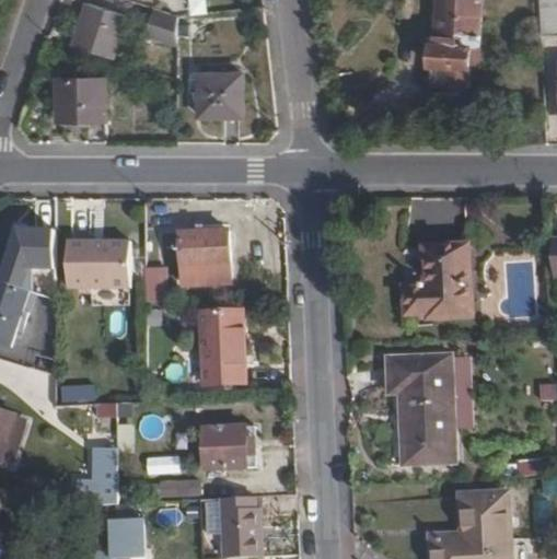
[(438,0),(438,14),(434,14),(433,44),(430,44),(429,48),(428,48),(427,62),(429,62),(428,67),(430,67),(430,85),(467,89),(468,67),(468,44),(478,45),(480,0),(438,0)]
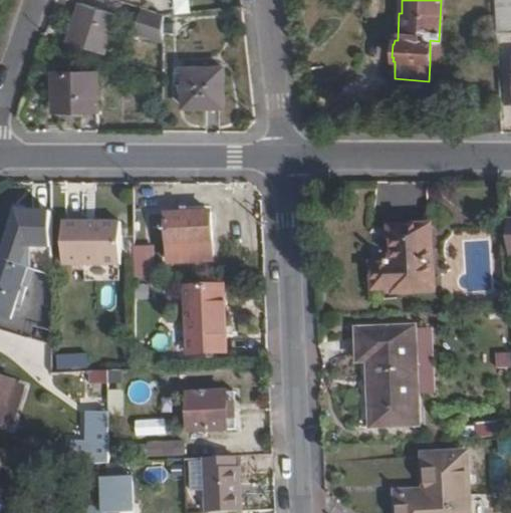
[(493,0),(495,32),(510,30),(510,0),(493,0)]
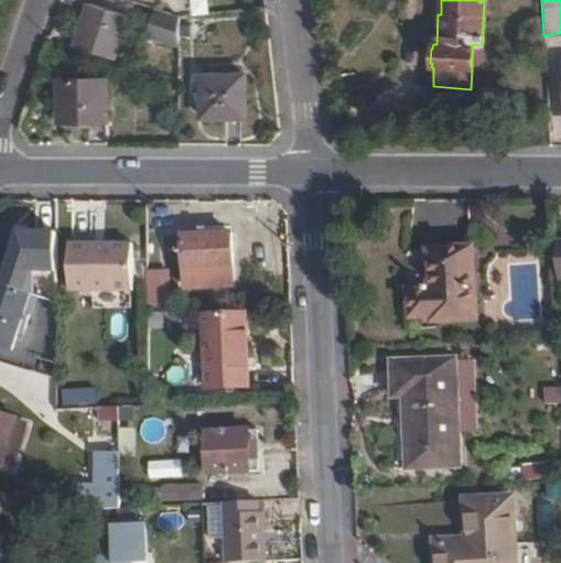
[(111,57),(126,14),(86,1),(72,44),(111,57)]
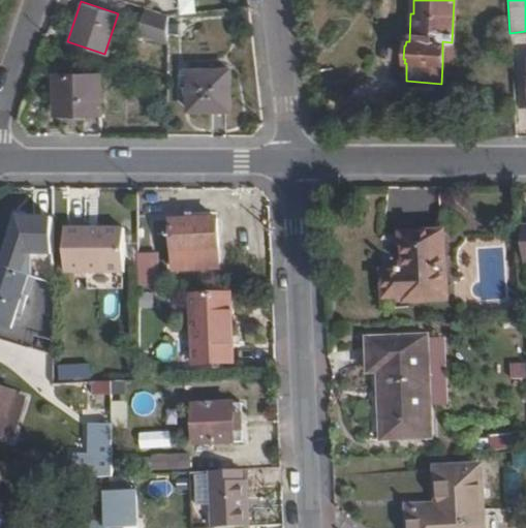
[(133,32),(165,42),(166,14),(143,6),(133,32)]
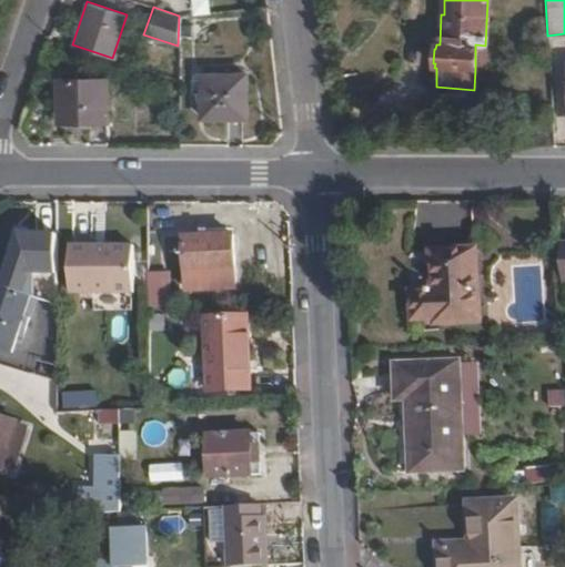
[(485,46),(475,44),(475,68),(484,68),(485,46)]
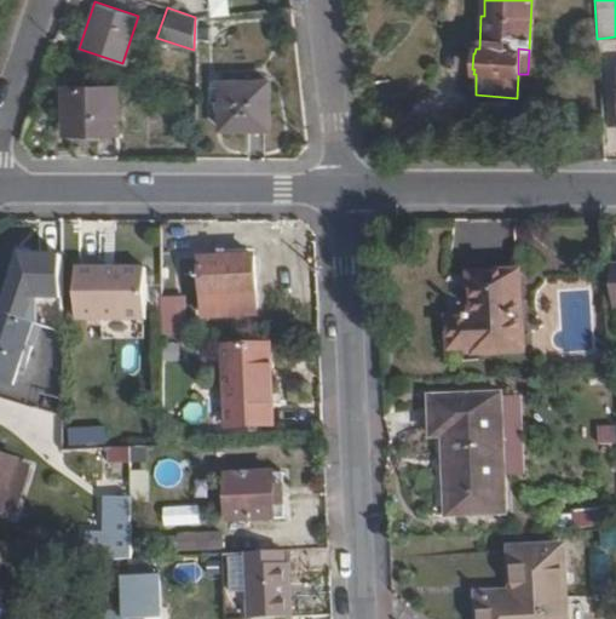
[(218,130),(268,130),(268,79),(218,80),(218,130)]
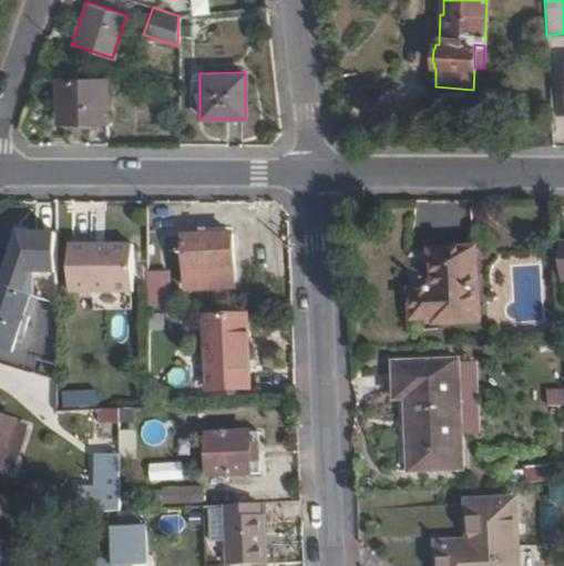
[(106,123),(106,78),(54,78),(54,99),(61,99),(61,123),(106,123)]
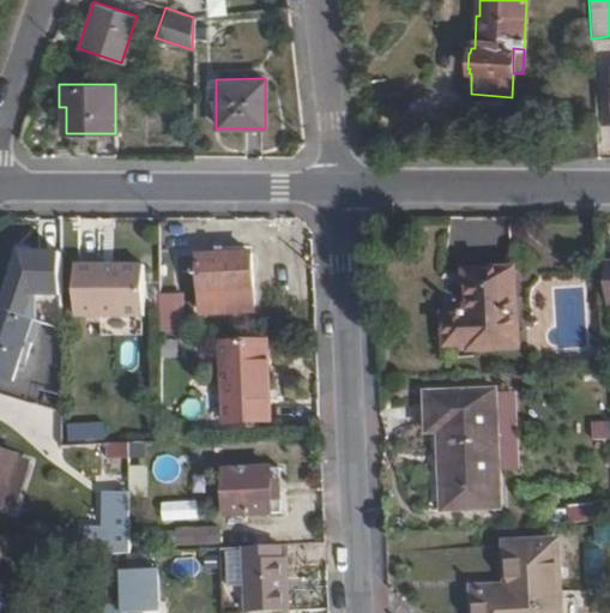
[(200,312),(253,310),(249,252),(198,254),(200,312)]
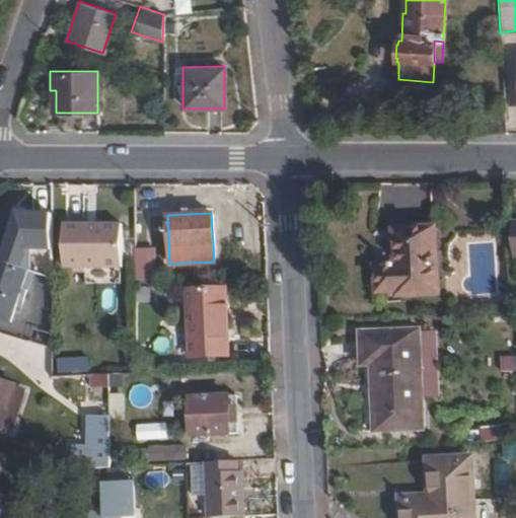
[(121,265),(121,223),(62,224),(62,266),(121,265)]
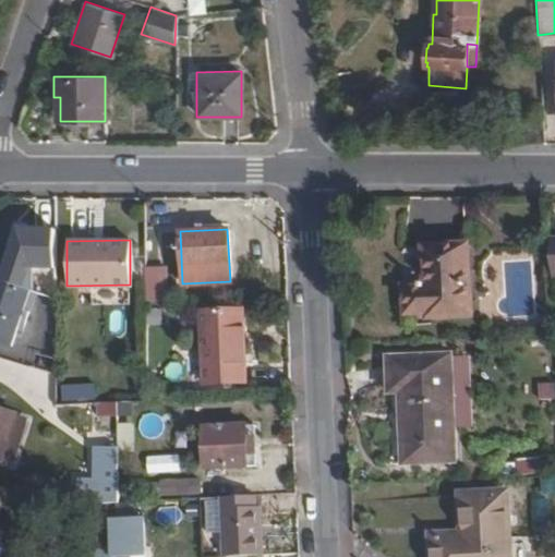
[(425,317),(469,314),(465,242),(420,244),(423,283),(401,286),(403,313),(424,312),(425,317)]
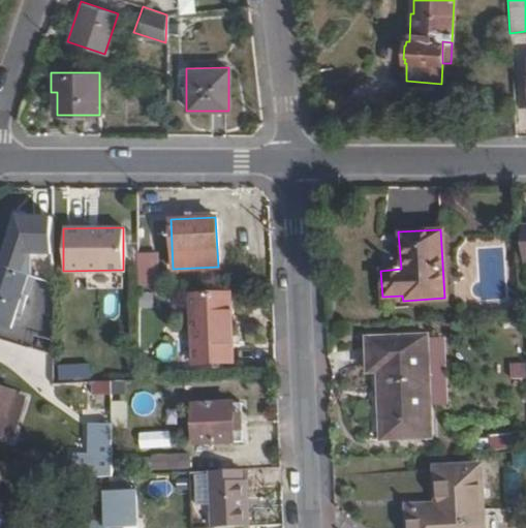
[(137,252),(137,282),(160,281),(159,252),(137,252)]
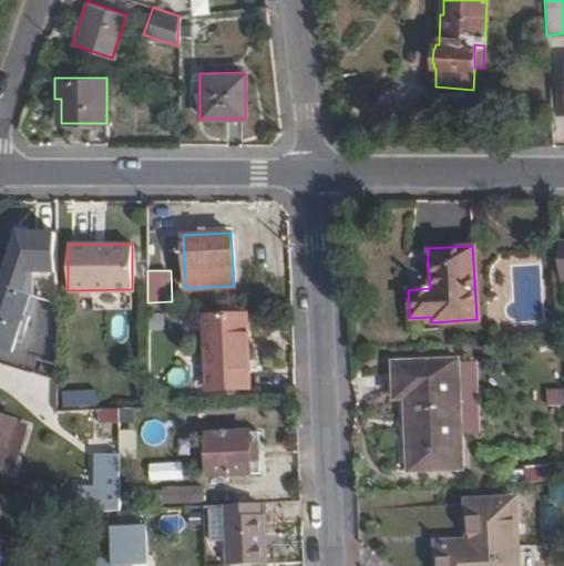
[(0,348),(10,351),(29,294),(0,284),(0,348)]
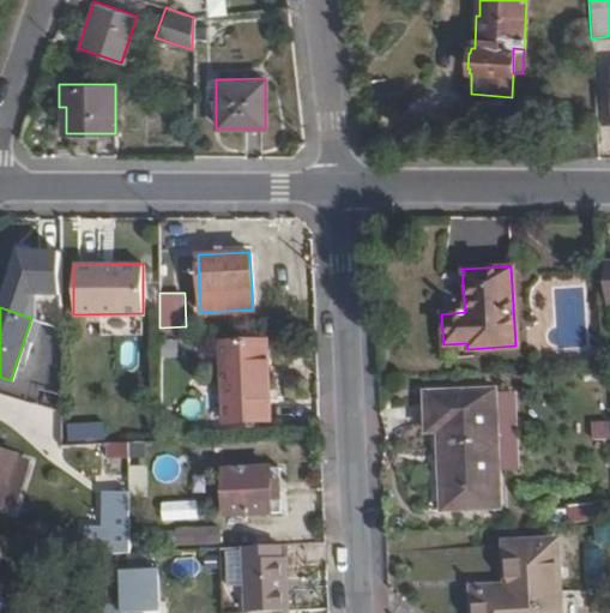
[(270,420),(266,340),(218,342),(223,422),(270,420)]
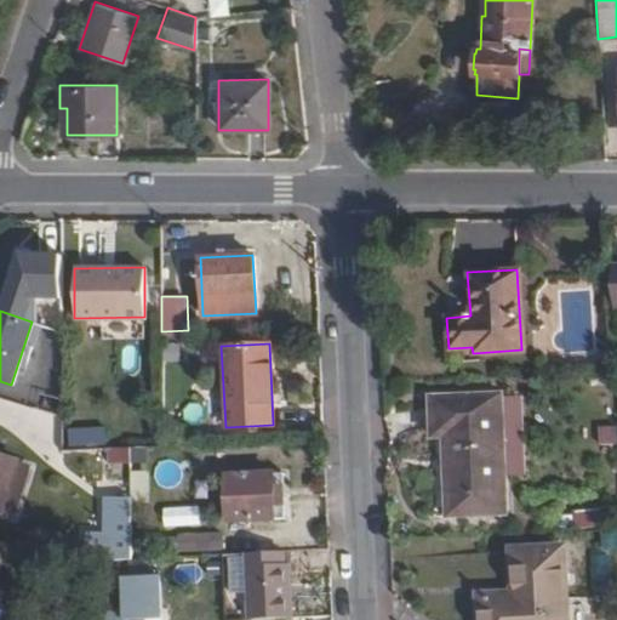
[(445,516),(504,513),(500,393),(428,396),(429,436),(443,434),(444,453),(446,453),(447,473),(444,473),(445,516)]
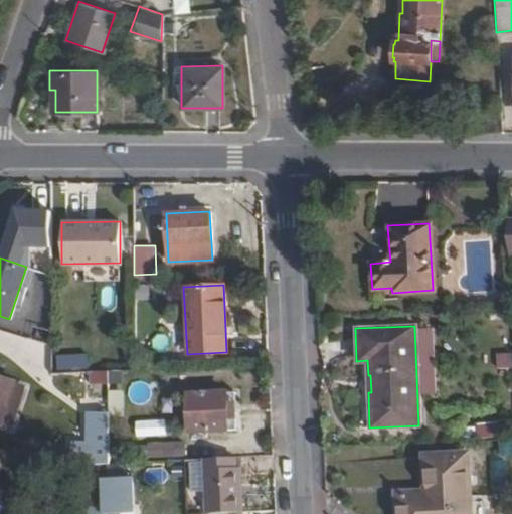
[(87,368),(86,353),(55,354),(55,369),(87,368)]
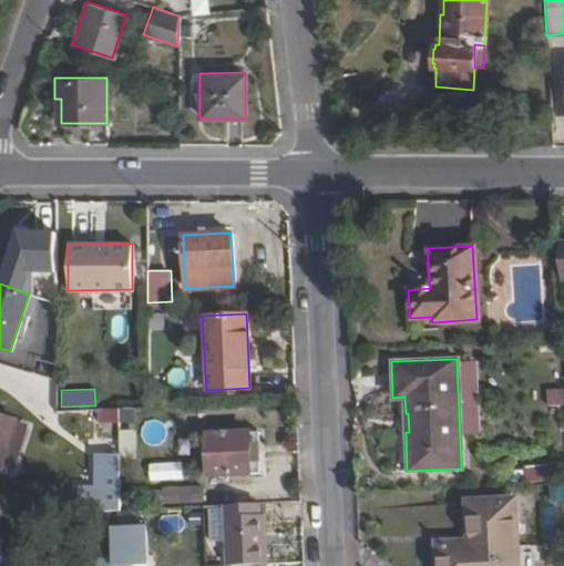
[(118,408),(96,408),(98,423),(118,422),(118,408)]
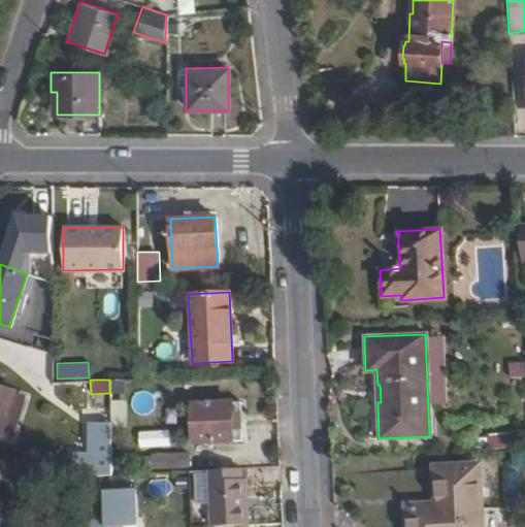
[(0,433),(1,433),(13,391),(0,387),(0,433)]
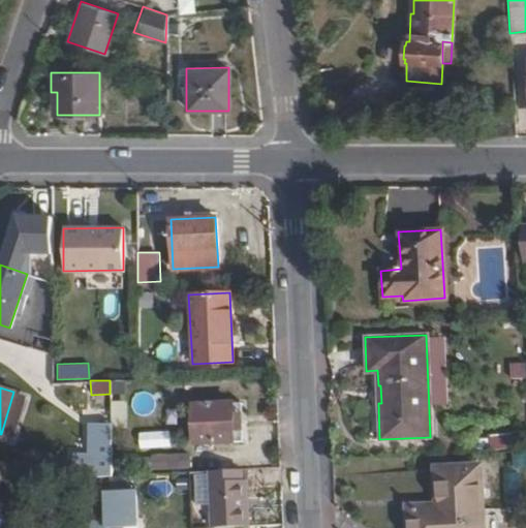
[(13,392),(1,434),(12,438),(26,396),(13,392)]
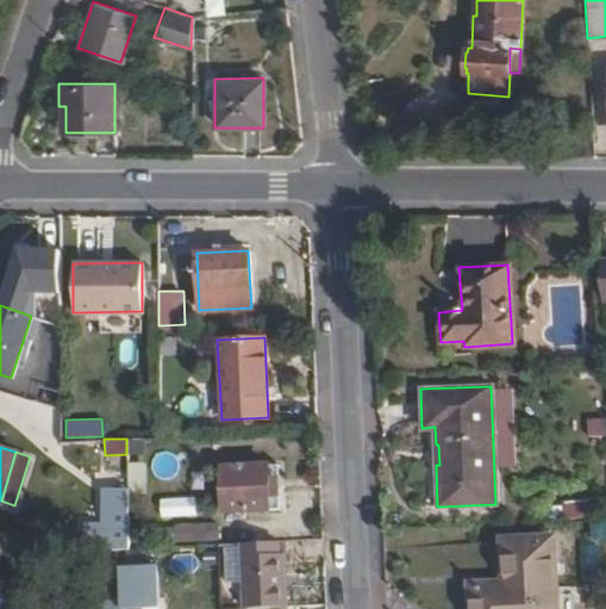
[(223,511),(268,509),(267,464),(222,466),(223,511)]
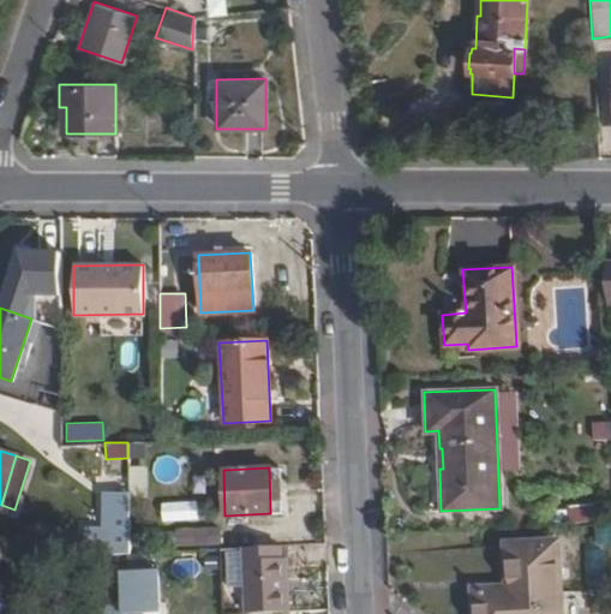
[(280,468),(269,468),(270,513),(281,513),(280,468)]
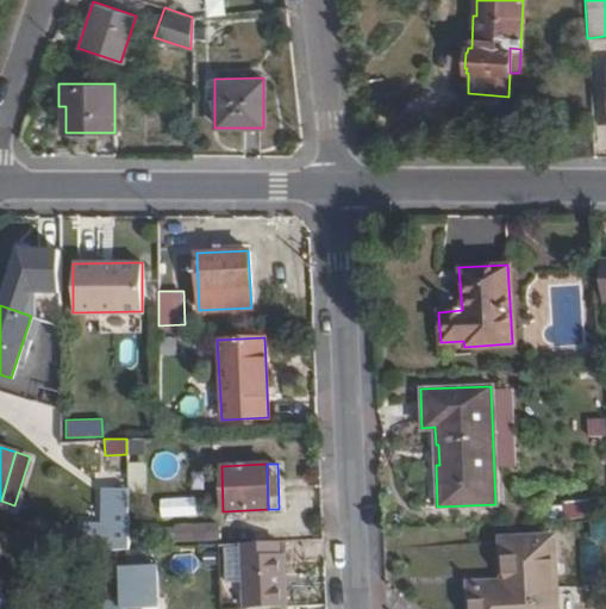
[(87,528),(87,542),(110,548),(129,547),(127,491),(105,492),(105,528),(87,528)]
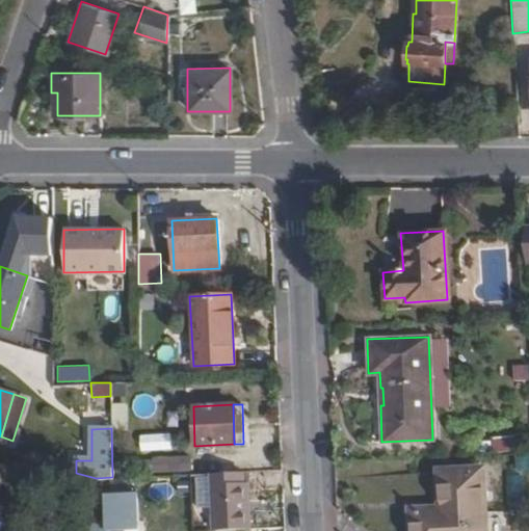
[(516,435),(492,436),(493,451),(516,451),(516,435)]
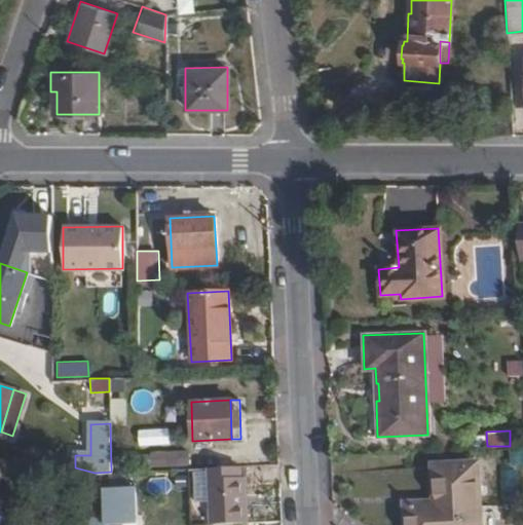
[(484,446),(483,435),(469,436),(470,447),(484,446)]
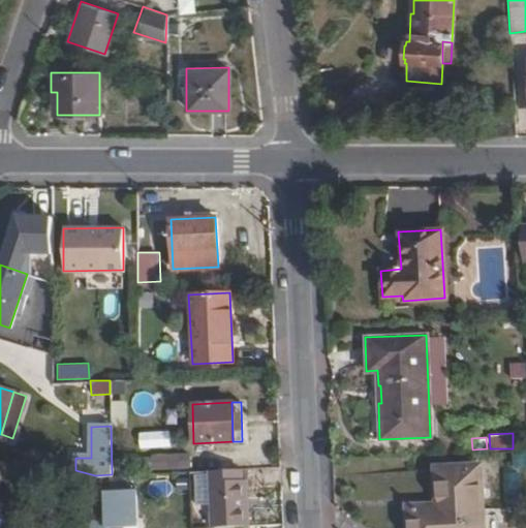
[(133,457),(134,469),(188,467),(186,454),(133,457)]
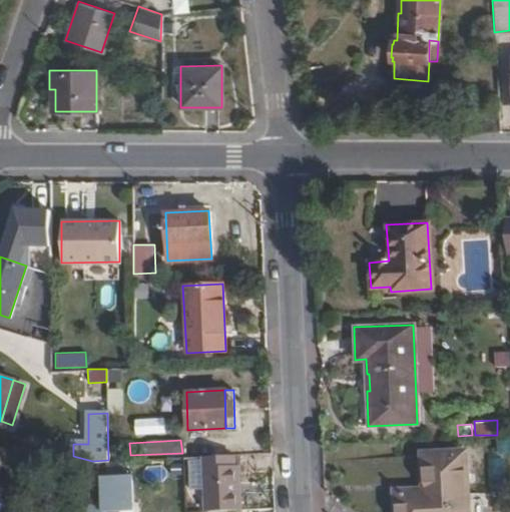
[(396,511),(467,511),(467,499),(464,451),(421,454),(424,490),(395,491),(396,511)]
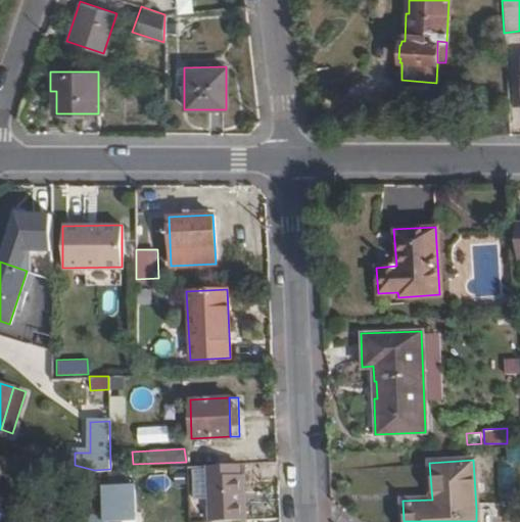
[(239,463),(204,465),(207,521),(245,520),(243,473),(239,473),(239,463)]
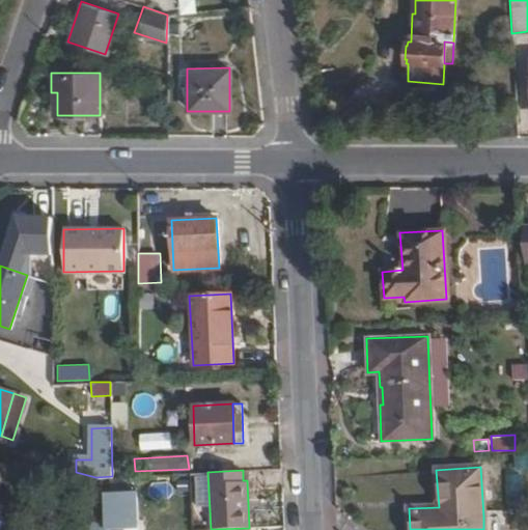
[(483,517),(483,529),(497,529),(497,515),(483,517)]
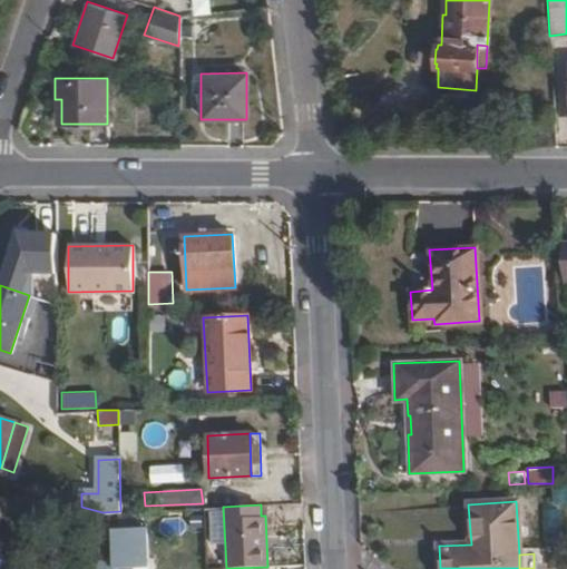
[(114,559),(96,557),(94,568),(130,568),(132,566),(114,567),(114,559)]
